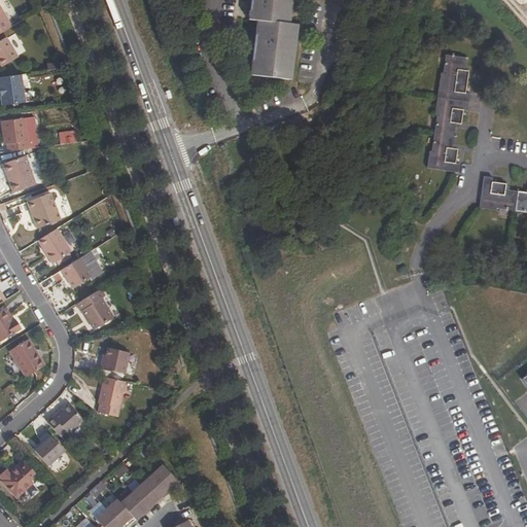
[(249,0),(248,16),(249,18),(256,18),(250,73),(291,76),(299,23),(290,21),(291,0),(249,0)]
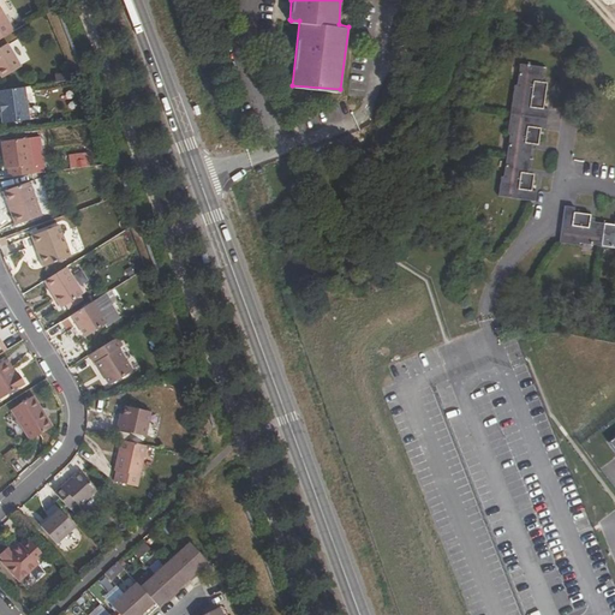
[(0,36),(11,30),(0,10),(0,36)]
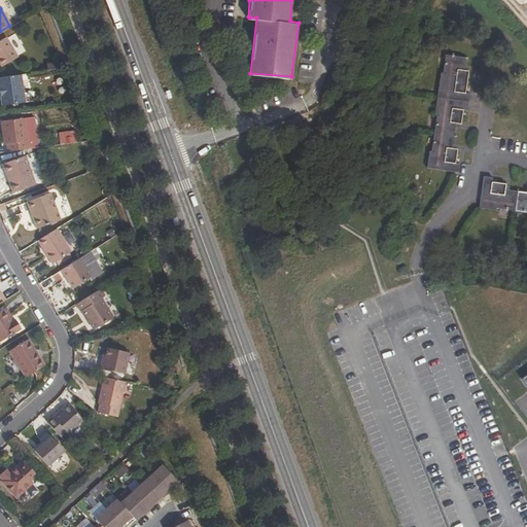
[(15,57),(3,36),(0,38),(0,65),(0,66),(15,57)]
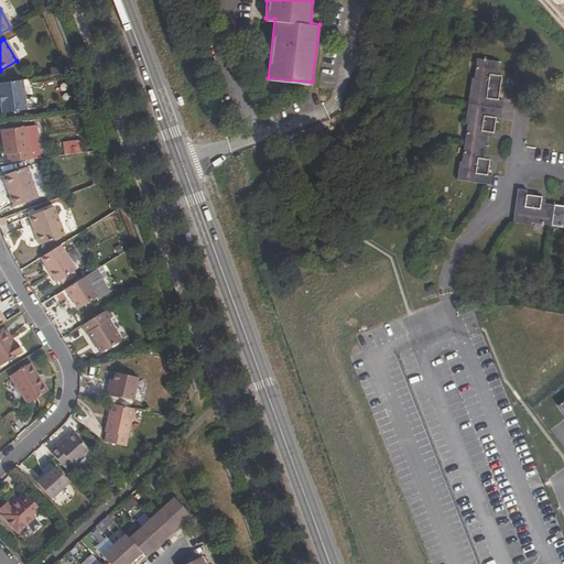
[(456,177),(491,182),(492,173),(489,173),(490,158),(489,158),(489,152),(486,152),(487,136),(492,137),(494,130),(495,130),(497,117),(500,118),(502,99),(499,98),(501,75),(500,74),(500,69),(497,69),(498,58),(477,56),(475,77),(470,77),(465,120),(468,120),(463,162),(459,162),(456,177)]
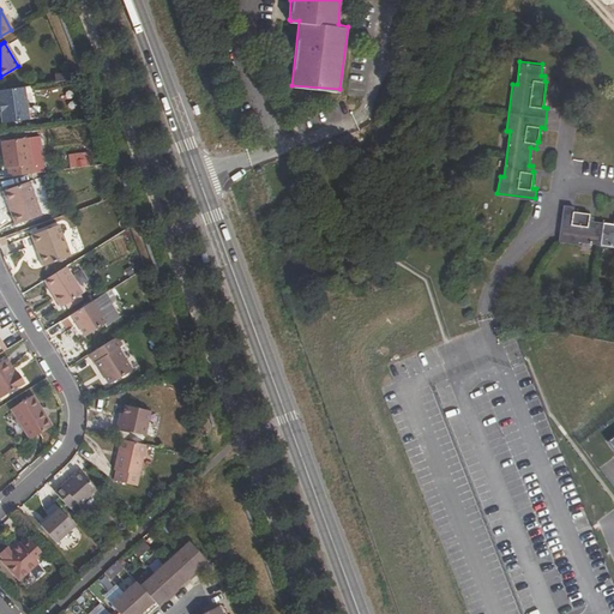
[(30,120),(24,88),(0,91),(0,102),(1,112),(4,124),(30,120)]
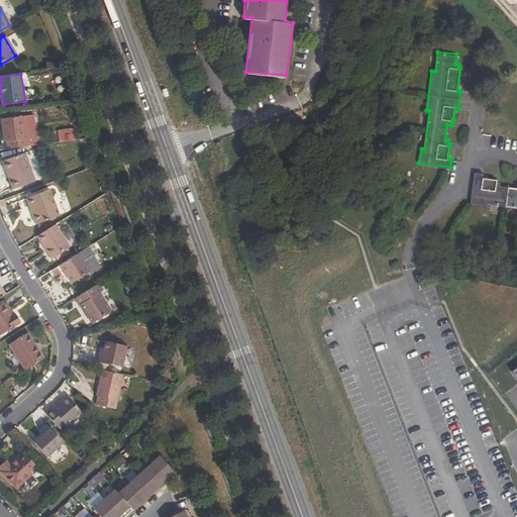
[(7,141),(8,149),(26,146),(22,116),(1,119),(2,128),(3,127),(4,132),(3,133),(4,141),(7,141)]
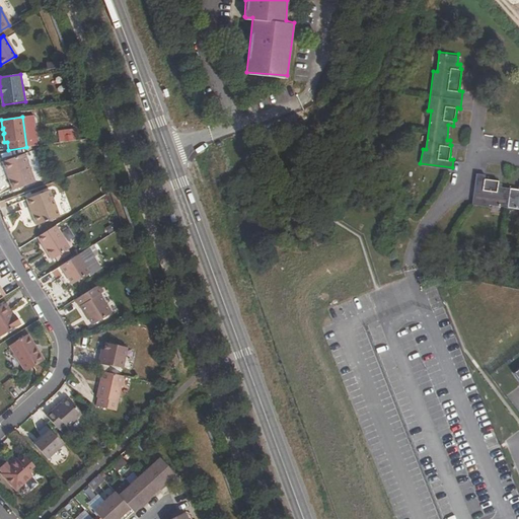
[(11,178),(9,178),(12,189),(34,181),(24,153),(3,160),(6,171),(8,171),(11,178)]
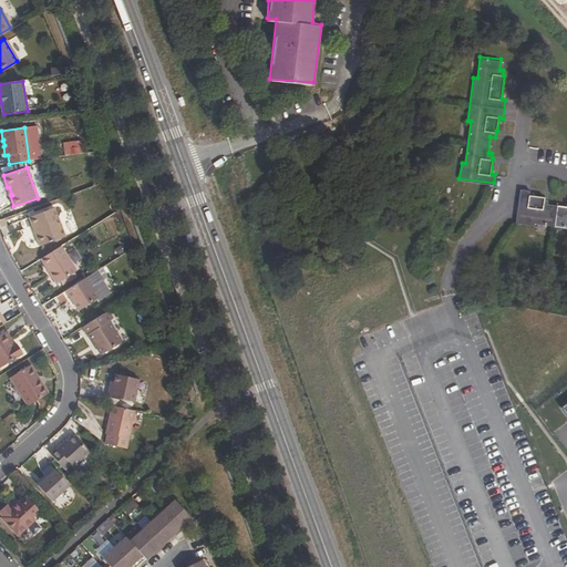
[(519,210),(517,223),(537,226),(537,224),(566,226),(566,202),(565,202),(565,205),(548,203),(548,198),(543,198),(543,195),(529,193),(531,188),(522,187),(519,210)]
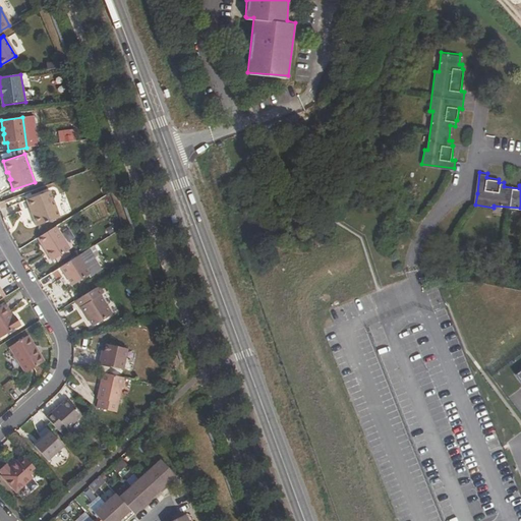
[(34,214),(32,215),(36,226),(59,217),(49,191),(27,199),(34,214)]
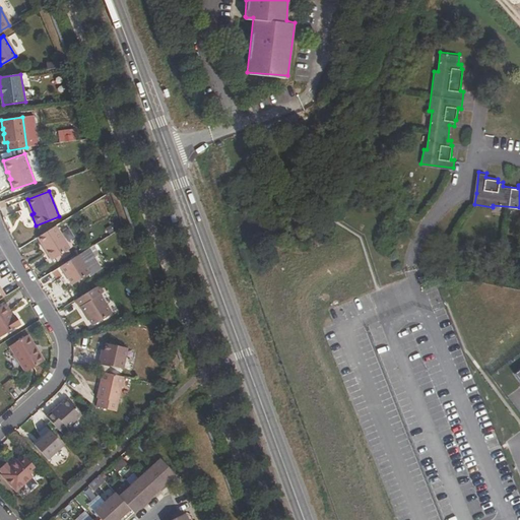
[(21,212),(27,211),(25,200),(19,202),(21,212)]
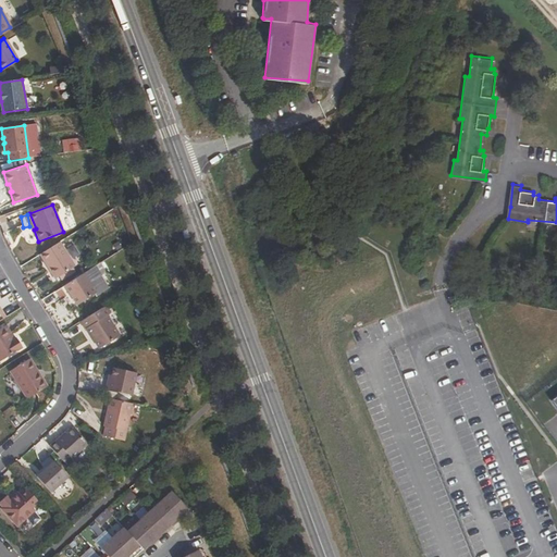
[(74,265),(60,243),(40,256),(45,262),(46,262),(48,265),(47,267),(54,279),(74,265)]
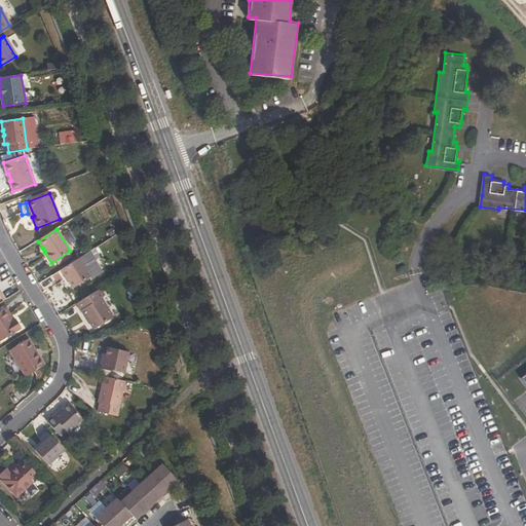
[(89,276),(79,259),(61,270),(66,278),(67,277),(73,288),(89,276)]
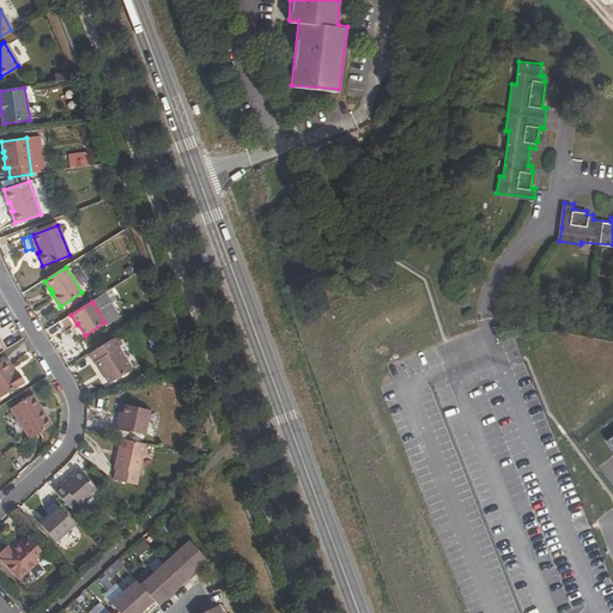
[(120,346),(116,339),(89,357),(92,364),(95,363),(99,371),(102,371),(110,384),(131,370),(117,349),(120,346)]
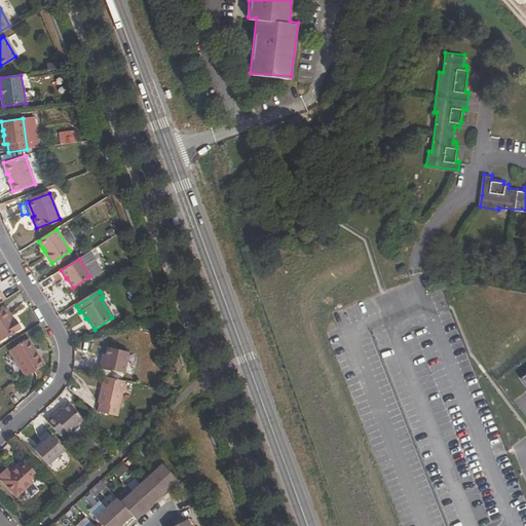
[(5,306),(1,309),(11,324),(14,322),(5,306)]
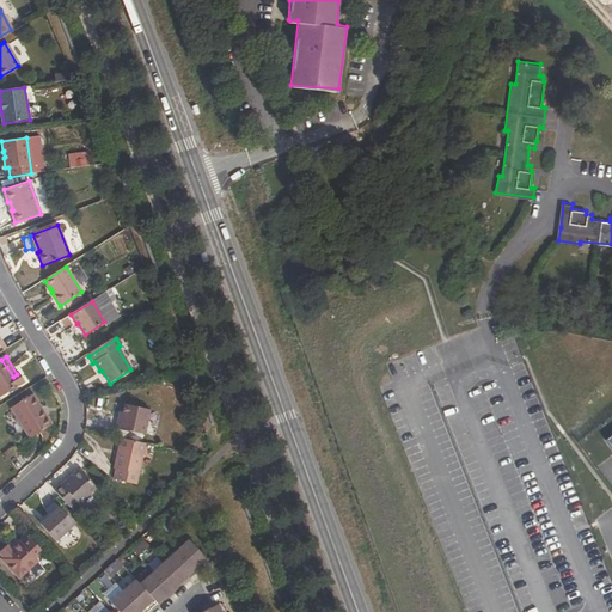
[(19,373),(17,374),(13,377),(1,360),(0,360),(0,395),(24,380),(19,373)]
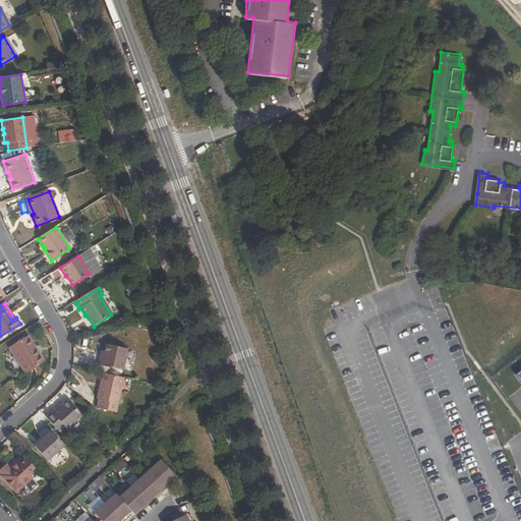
[(32,349),(35,348),(27,337),(8,348),(24,374),(41,364),(32,349)]
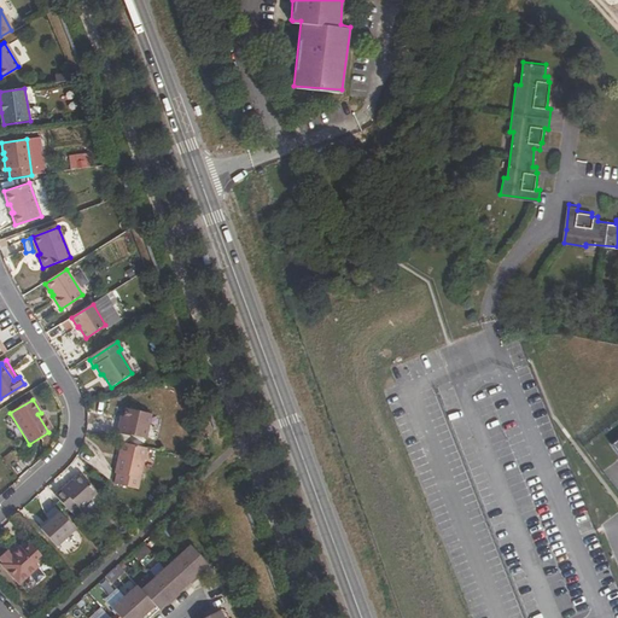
[(151,415),(126,409),(122,421),(120,420),(117,432),(146,439),(151,415)]
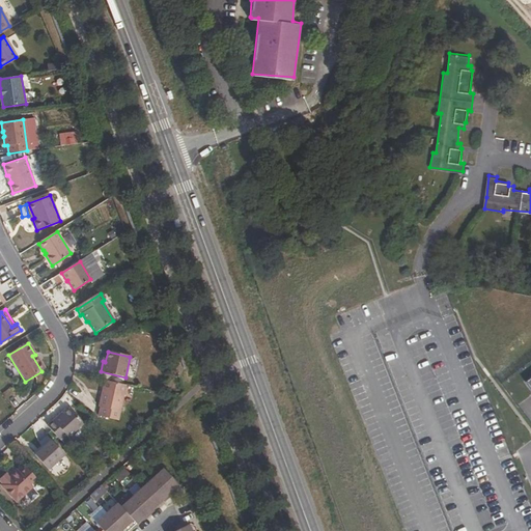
[(44,370),(35,355),(32,356),(42,371),(44,370)]
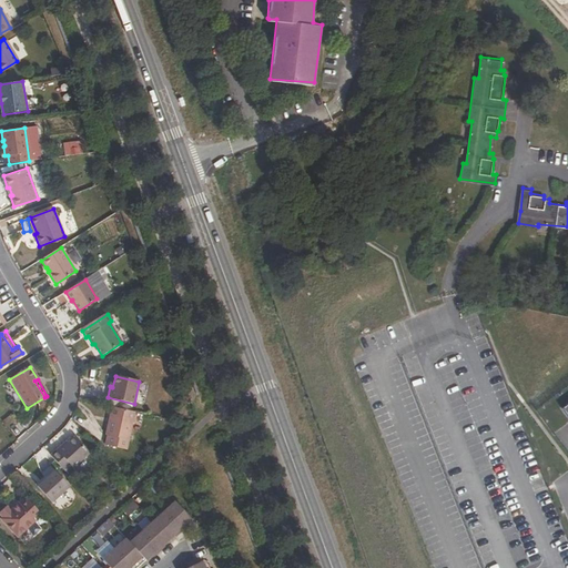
[(107,438),(105,445),(127,449),(137,414),(111,408),(105,436),(104,437),(107,438)]
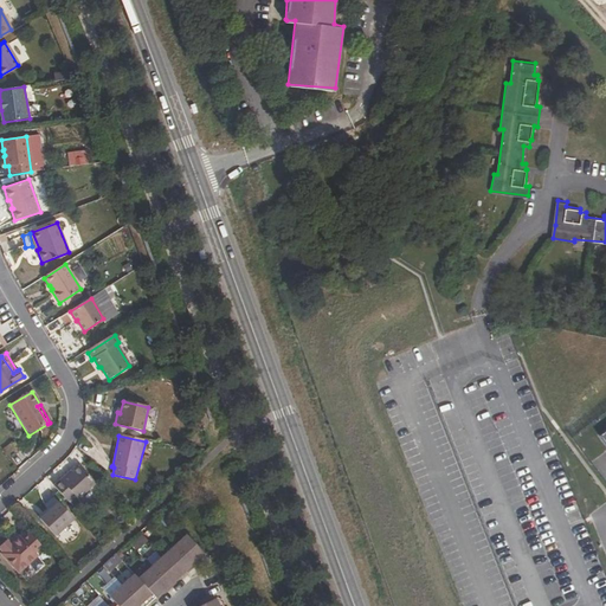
[(59,481),(58,478),(51,485),(65,502),(71,496),(75,498),(92,482),(77,465),(70,472),(59,481)]
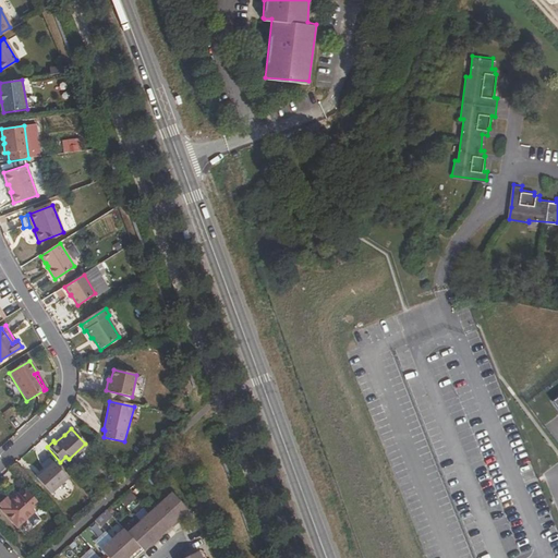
[(62,433),(53,440),(55,443),(64,435),(62,433)]
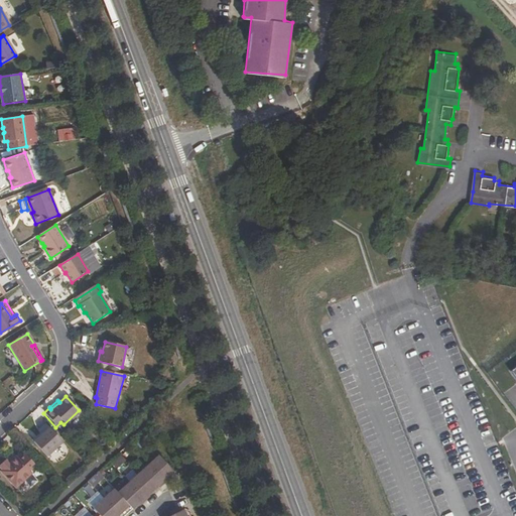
[(37,438),(32,442),(44,456),(60,441),(46,427),(36,437),(37,438)]
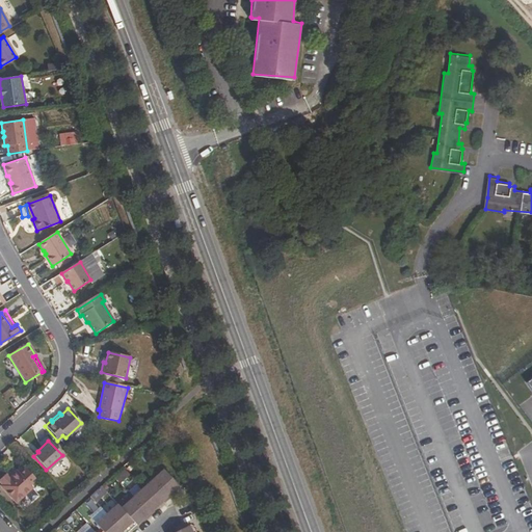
[(0,485),(17,503),(33,486),(31,484),(36,479),(25,467),(19,471),(18,470),(9,476),(6,473),(0,477),(0,482),(1,483),(0,485)]
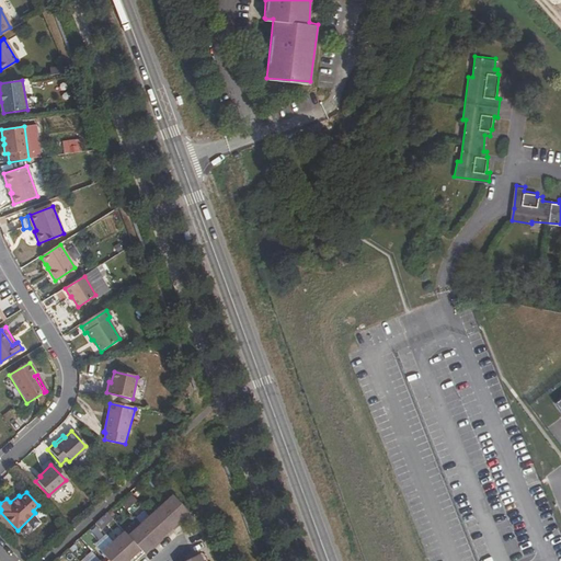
[(126,511),(137,502),(130,494),(119,503),(126,511)]
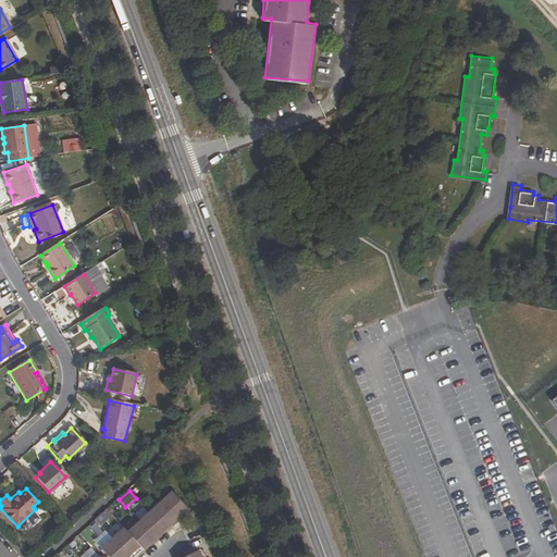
[(112,541),(100,551),(106,556),(125,556),(126,556),(138,546),(141,551),(153,540),(164,530),(175,520),(187,509),(171,492),(159,503),(148,512),(137,523),(126,533),(123,530),(112,541)]
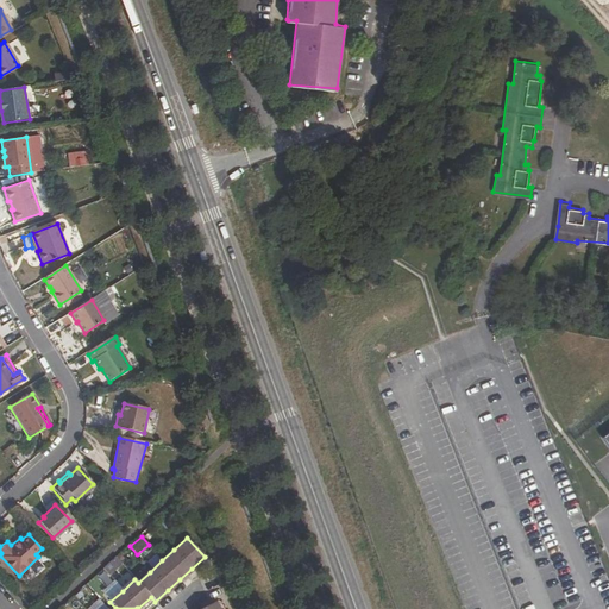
All buildings are outlined.
